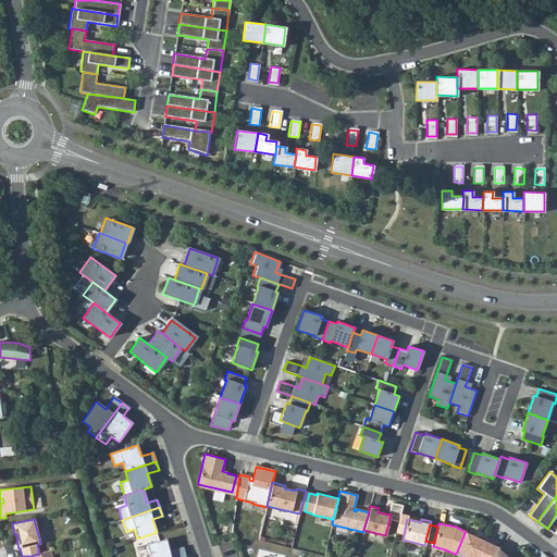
[(475,537),(465,533),(457,552),(467,556),(466,556),(483,556),(490,544),(484,542),(485,537),(477,534),(475,537)]
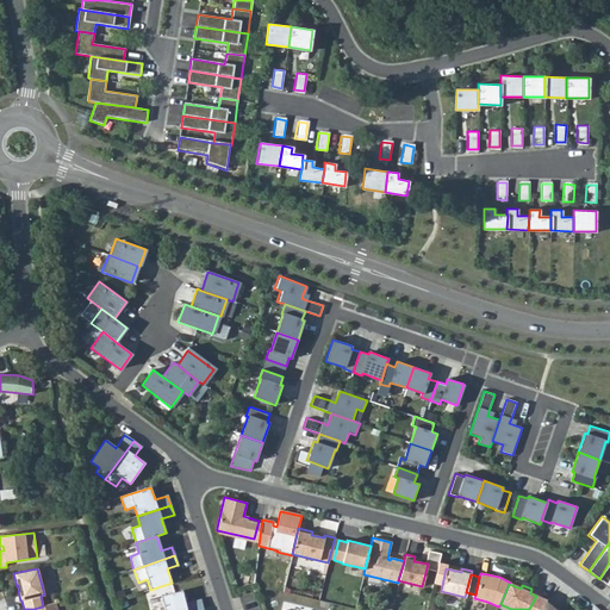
[(159,609),(201,609),(203,609),(200,599),(185,603),(182,590),(161,596),(163,605),(159,607),(159,609)]
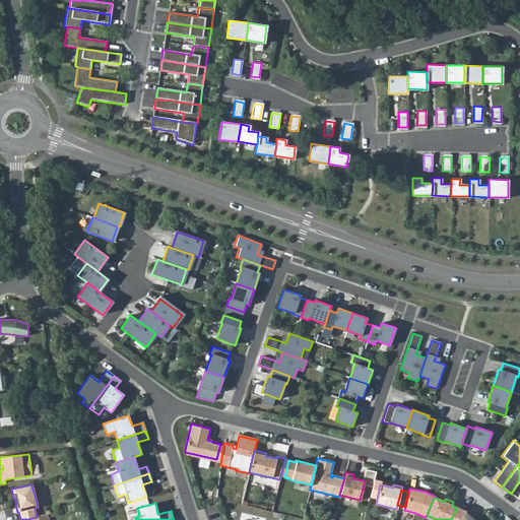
[(457,508),(451,519),(458,519),(466,511),(458,506),(457,508)]
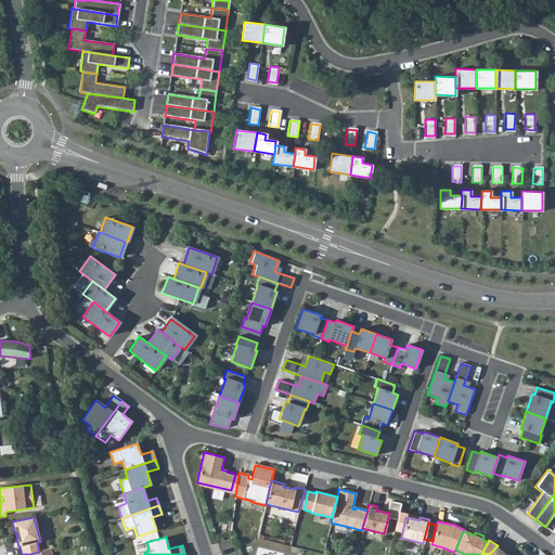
[(508,554),(498,545),(489,554),(508,554)]
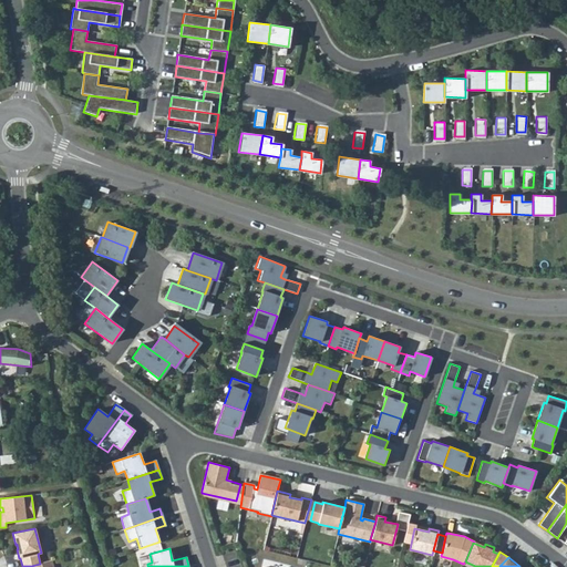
All buildings are outlined.
